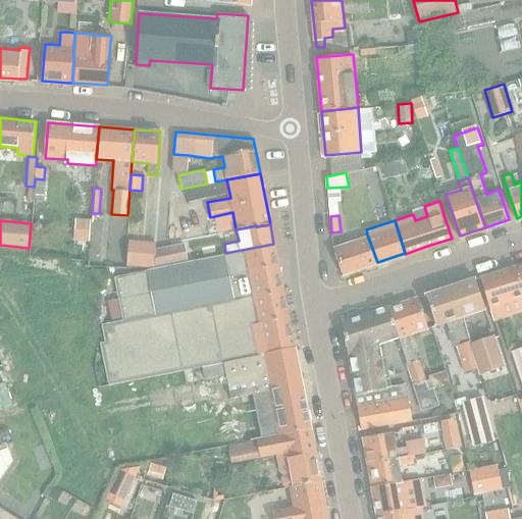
[(333,246),(343,274),(377,262),(367,235),(333,246)]
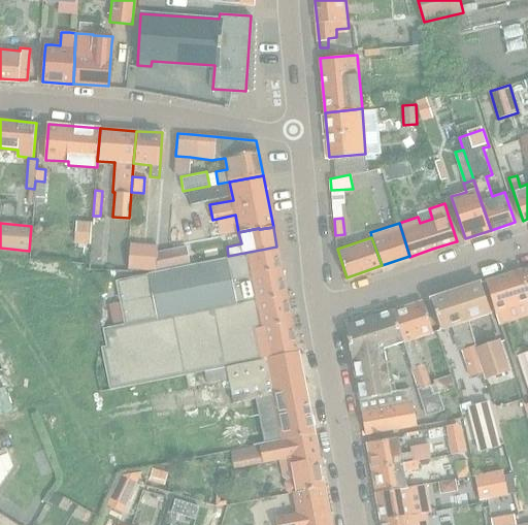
[(129,266),(156,268),(157,251),(158,243),(131,242),(129,266)]
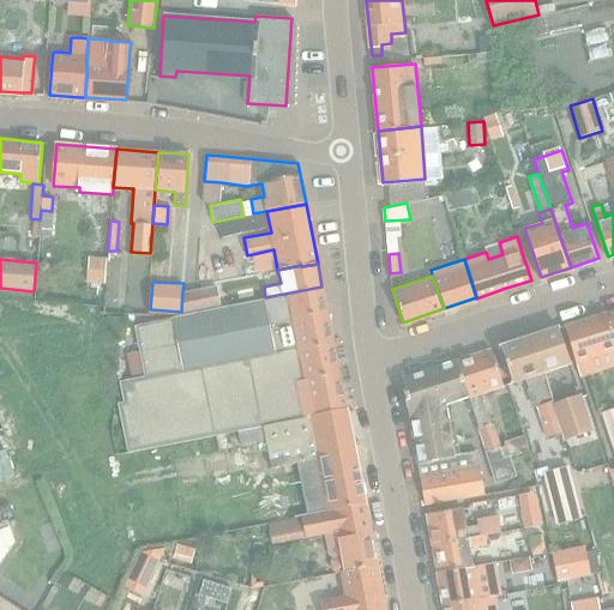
[(182,291),(181,312),(220,305),(216,285),(182,291)]
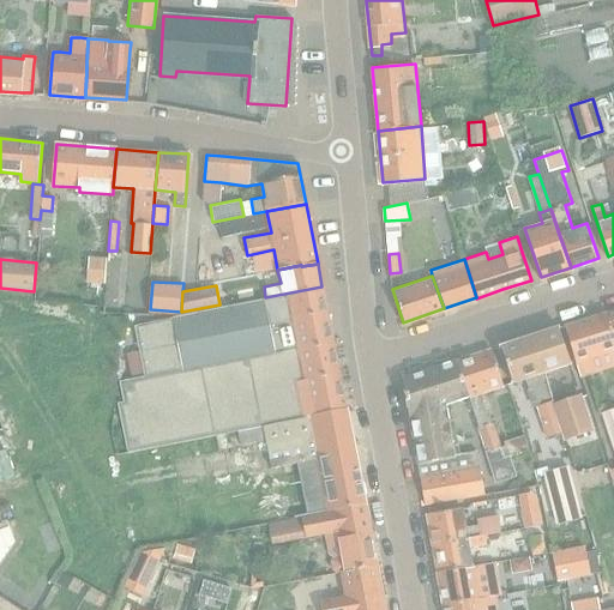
[(124,388),(333,346),(321,287),(265,297),(264,297),(265,299),(137,324),(146,374),(122,379),(124,388)]
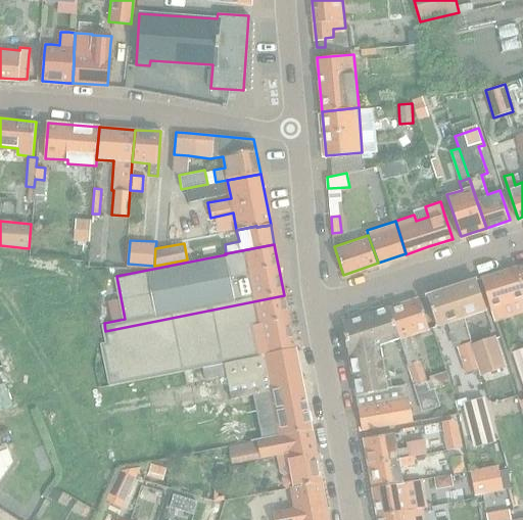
[(522,263),(511,268),(522,308),(522,263)]
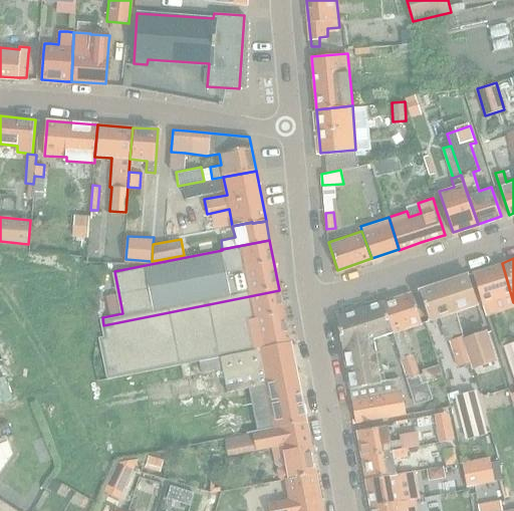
[(513,304),(513,302),(502,263),(473,272),(482,303),(486,313),(513,304)]
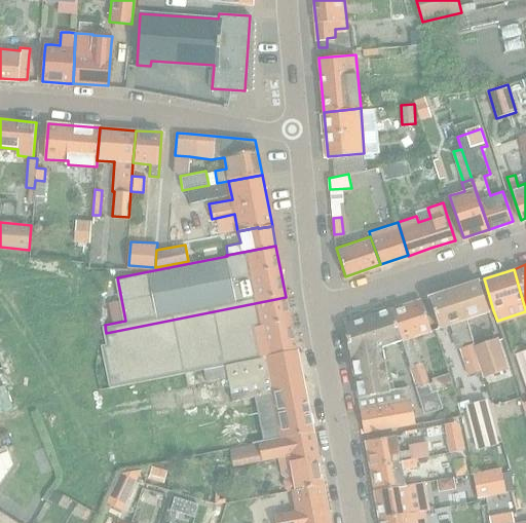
[(455,288),(473,339),(474,338),(475,341),(474,342),(483,370),(485,374),(509,367),(498,337),(477,344),(467,319),(489,311),(479,279),(455,288)]
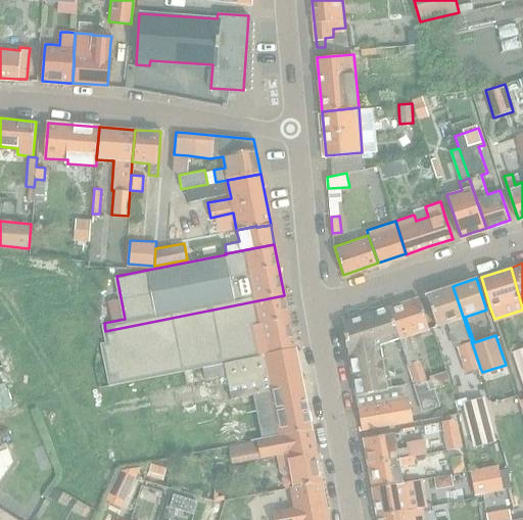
[(470,337),(453,286),(427,294),(437,325),(448,322),(452,330),(456,329),(460,340),(470,337)]
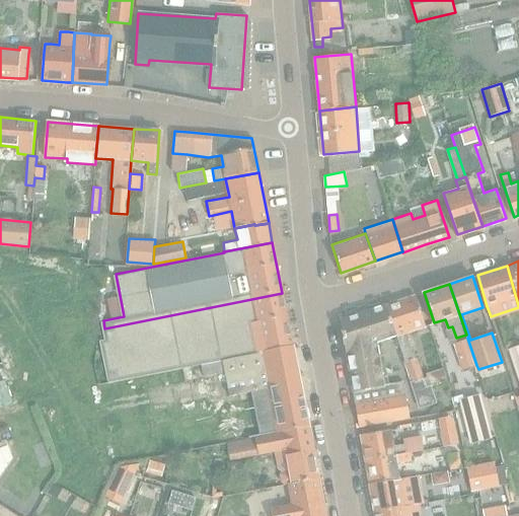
[(292,345),(282,293),(104,328),(106,339),(101,340),(109,382),(201,364),(292,345)]
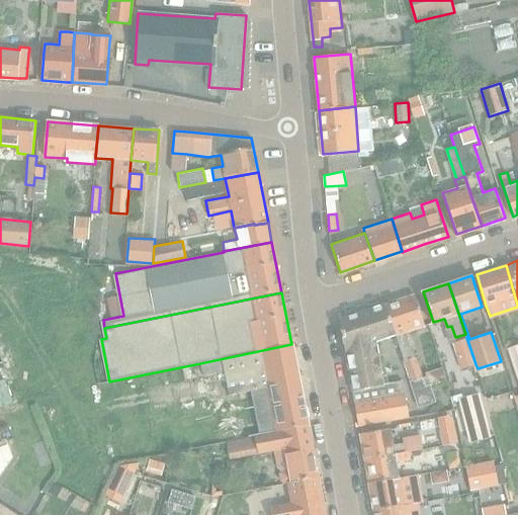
[(385,304),(397,335),(412,380),(423,377),(422,373),(413,346),(411,347),(406,332),(425,326),(414,293),(385,304)]
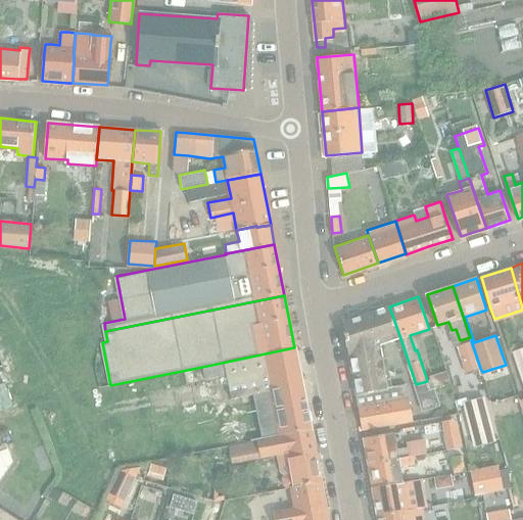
[(400,338),(389,306),(342,322),(350,363),(383,357),(381,344),(400,338)]
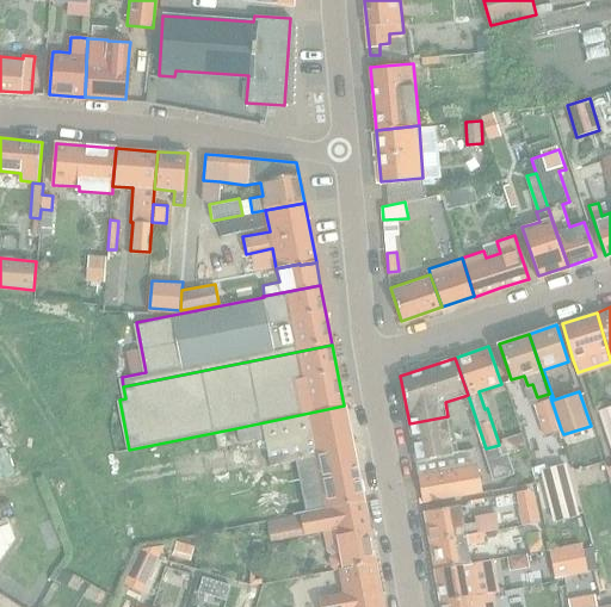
[(561,429),(550,397),(536,402),(547,434),(561,429)]
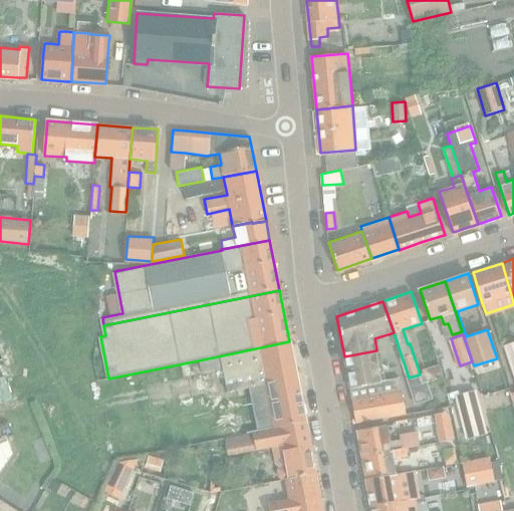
[(259,431),(275,427),(305,422),(289,341),(199,360),(201,371),(223,367),(227,391),(249,387),(259,431)]
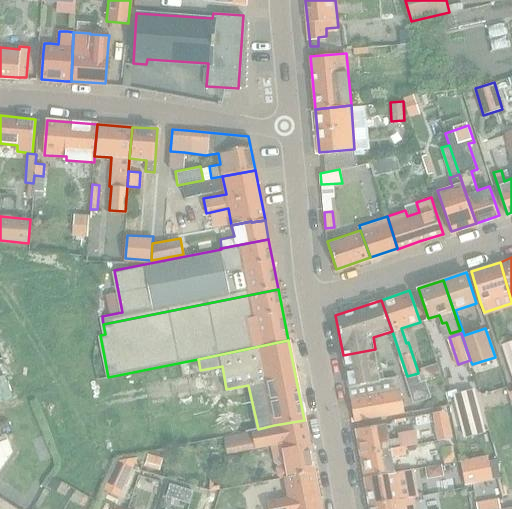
[(511,340),(501,344),(511,376),(511,340)]
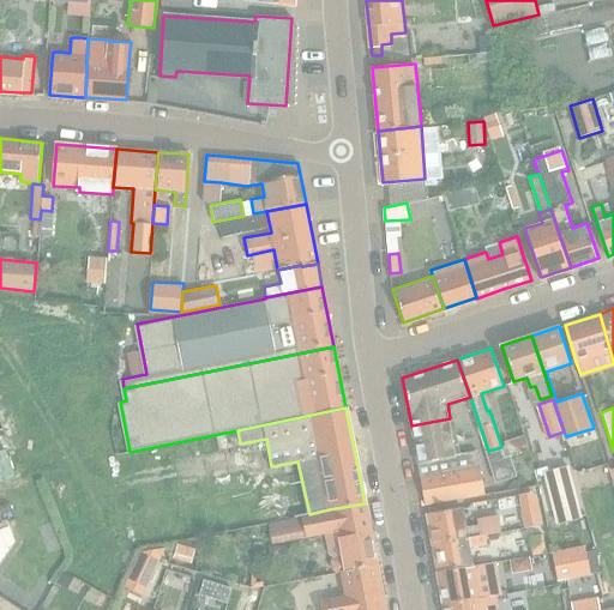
[(420,472),(480,461),(477,450),(456,454),(450,418),(411,426),(420,472)]
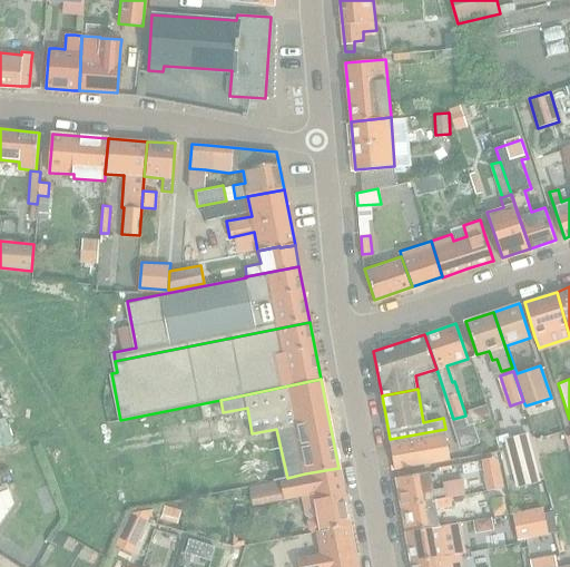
[(464,411),(465,416),(469,424),(473,423),(492,417),(488,403),(464,411)]
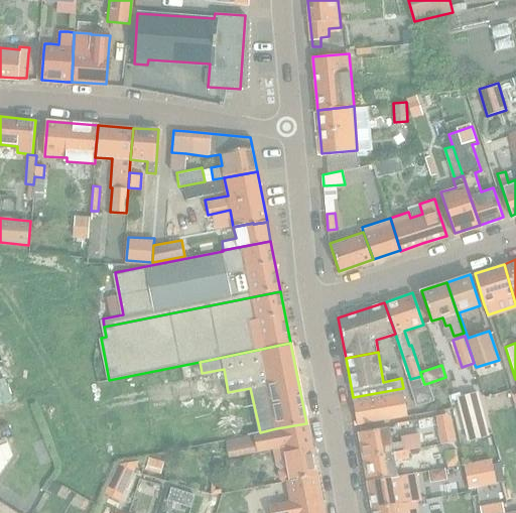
[(433,398),(428,383),(424,384),(421,376),(410,379),(418,403),(433,398)]
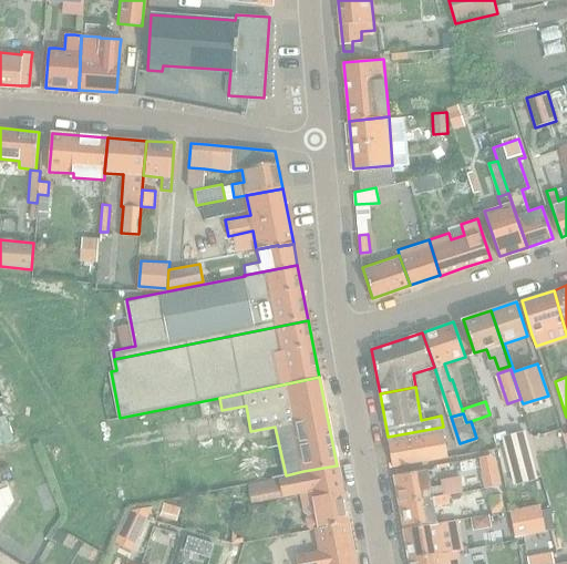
[(393,468),(440,459),(450,457),(443,427),(388,437),(393,468)]
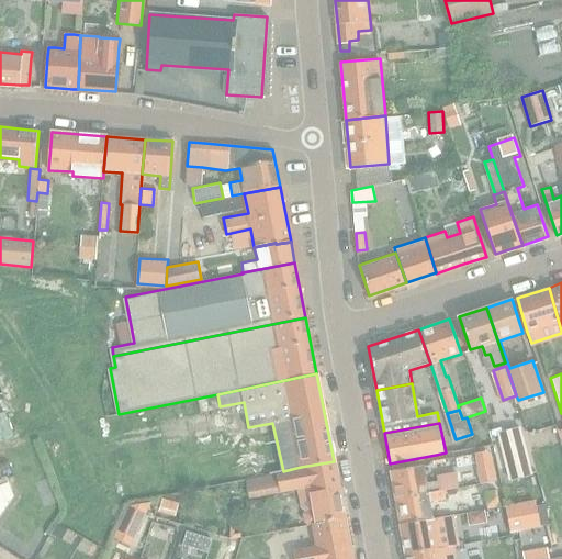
[(529,460),(528,455),(520,426),(498,432),(507,466),(529,460)]
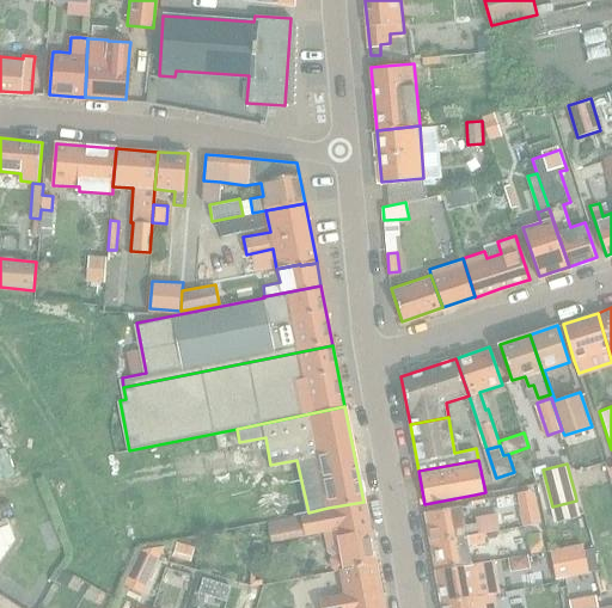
[(518,492),(524,524),(538,522),(532,495),(526,491),(518,492)]
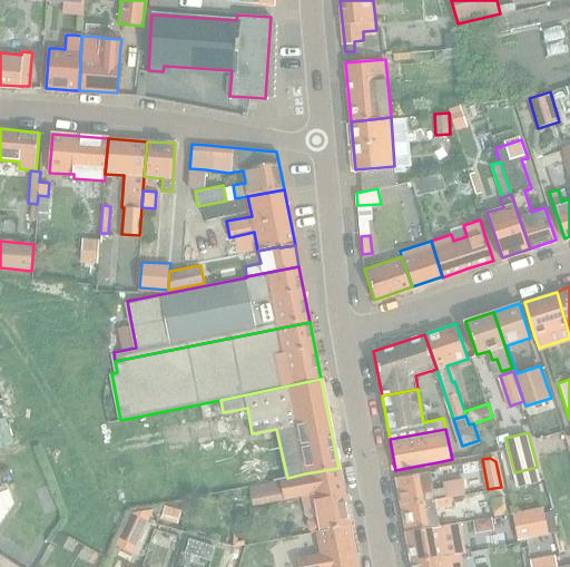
[(312,531),(316,530),(350,524),(338,468),(305,473),(287,478),(279,479),(283,499),(303,496),(305,507),(315,505),(317,515),(310,516),(306,520),(307,529),(312,531)]
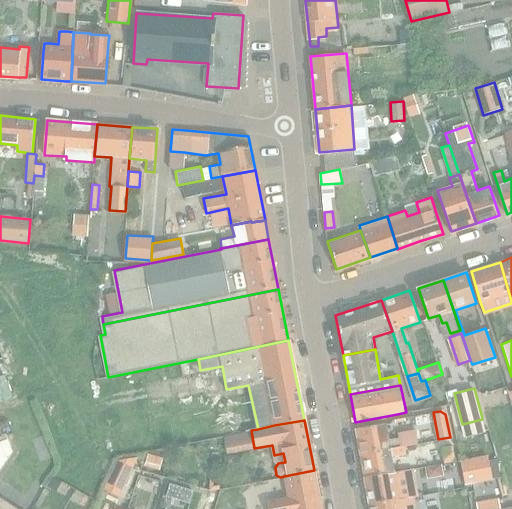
[(360,453),(419,442),(416,429),(398,432),(399,438),(389,439),(386,423),(356,429),(360,453)]
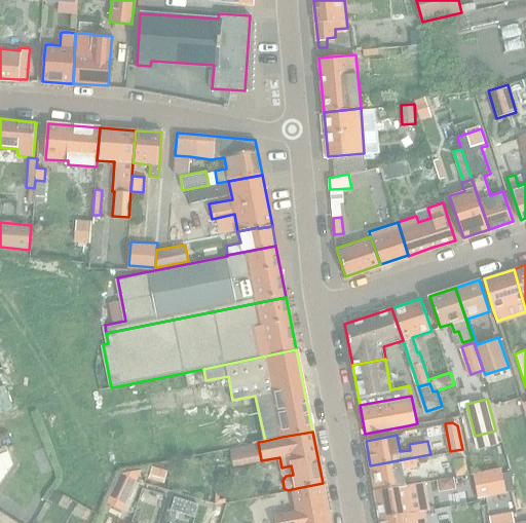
[(406,485),(403,470),(417,467),(416,457),(430,455),(430,454),(370,465),(375,490),(406,485)]
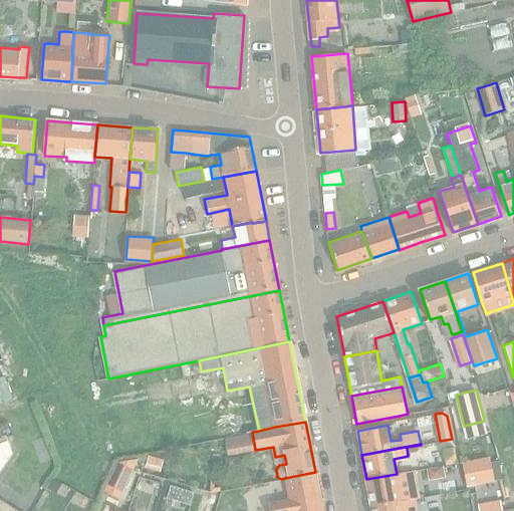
[(443,449),(446,464),(457,462),(454,447),(443,449)]
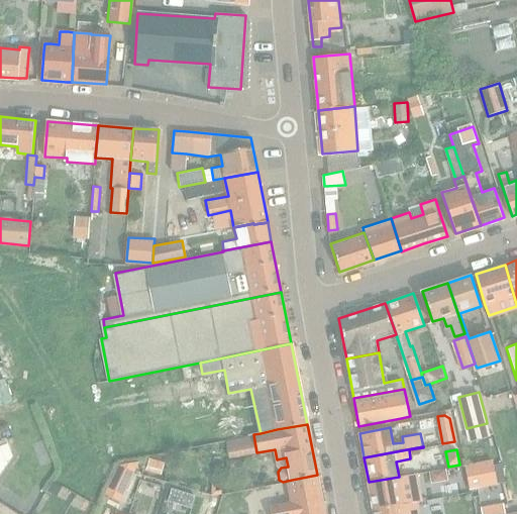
[(492,459),(464,465),(469,488),(497,483),(492,459)]
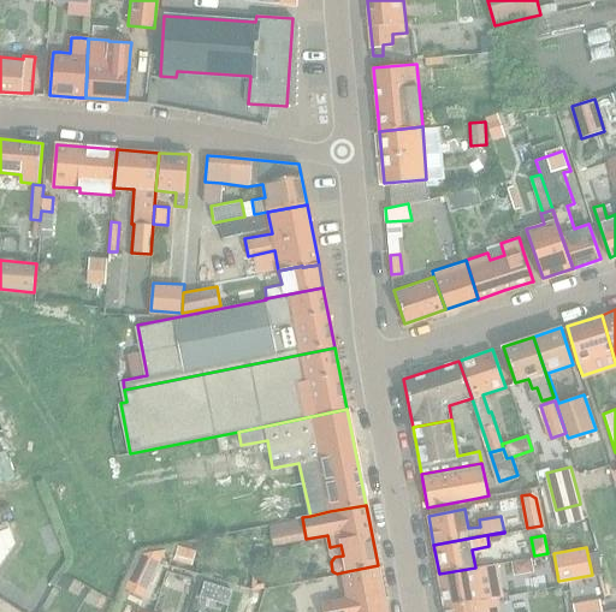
[(143,596),(165,550),(140,553),(123,587),(143,596)]
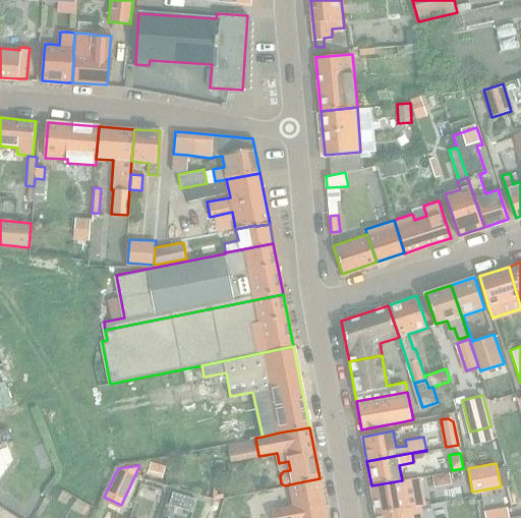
[(419,477),(414,478),(402,480),(371,485),(377,513),(420,504),(424,504),(419,477)]
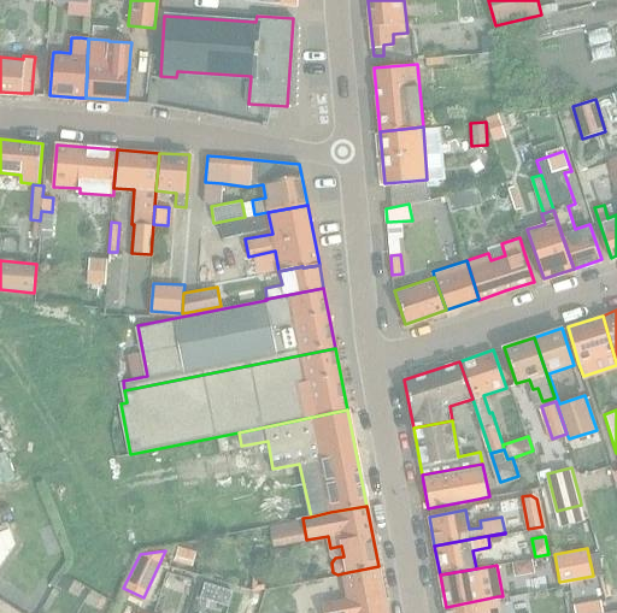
[(342,573),(347,597),(322,602),(323,612),(387,612),(378,566),(342,573)]
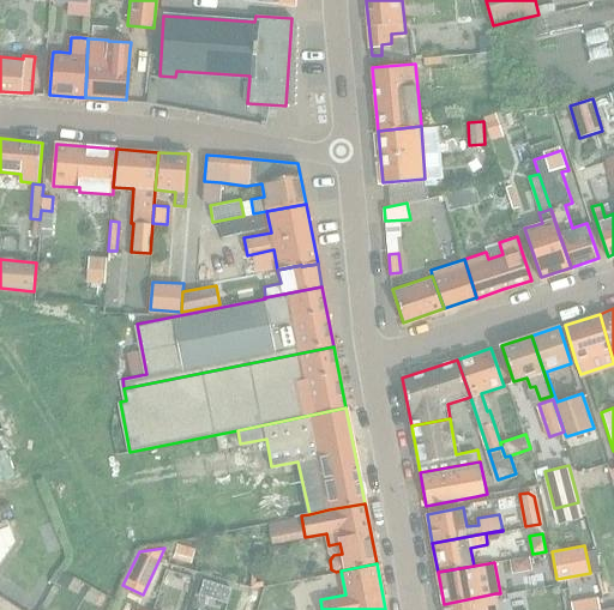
[(498,609),(495,593),(444,604),(444,609),(498,609)]
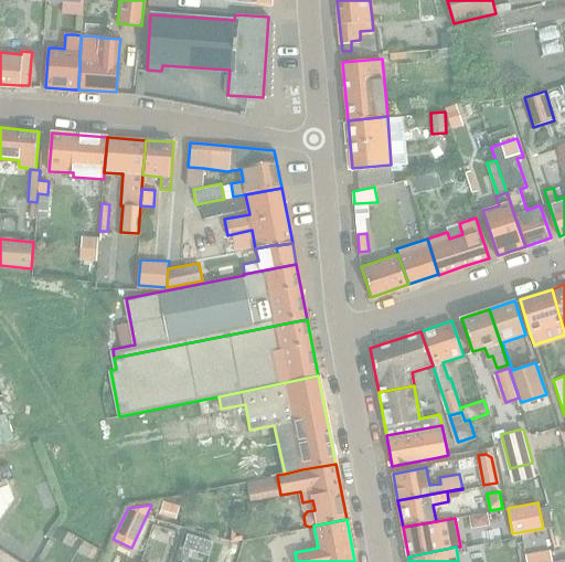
[(0,561),(21,561),(0,548),(0,561)]
